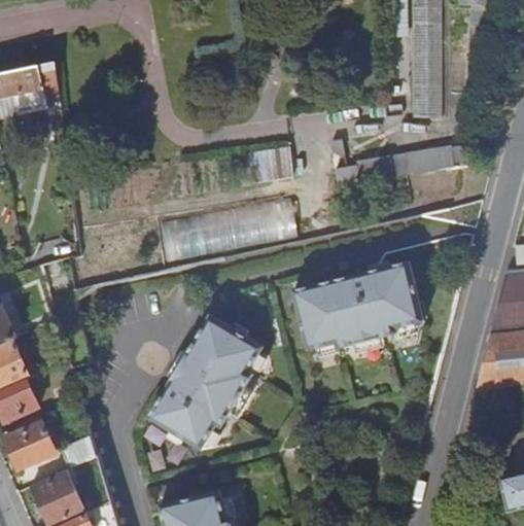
[(412,0),(412,116),(441,116),(441,0),(412,0)]
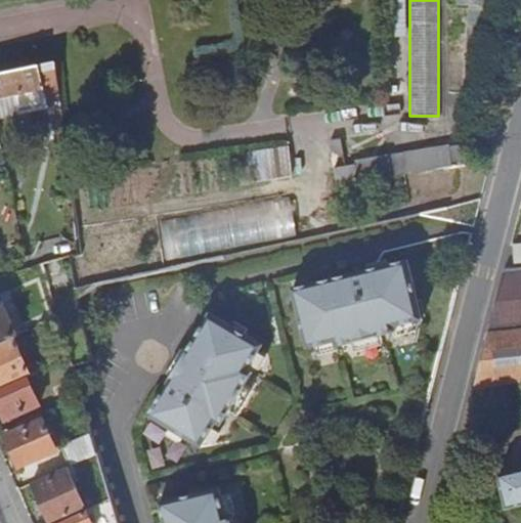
[(45,88),(57,86),(54,61),(0,72),(0,117),(13,115),(9,96),(45,88)]
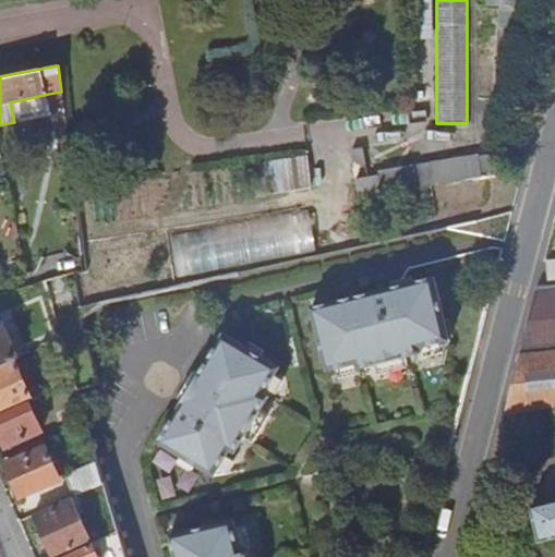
[(50,108),(63,106),(61,92),(48,94),(50,108)]
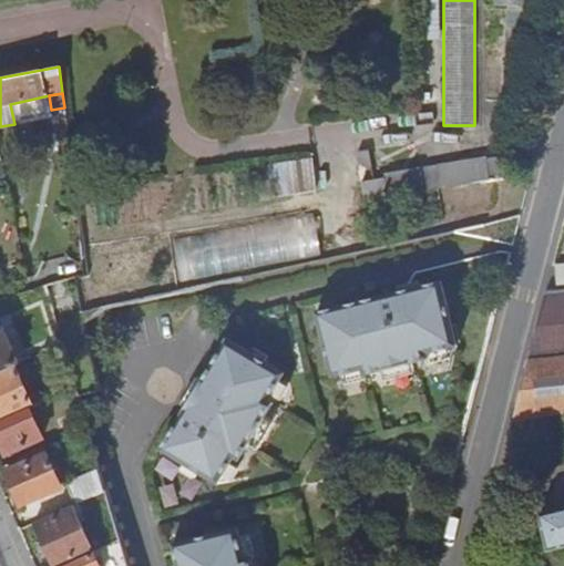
[(483,179),(508,175),(503,155),(454,163),(458,184),(483,179)]
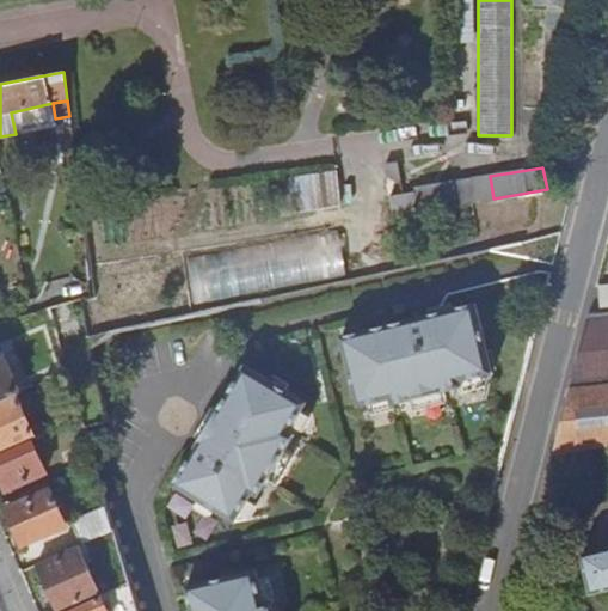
[(288,178),(293,212),(338,205),(332,171),(288,178)]
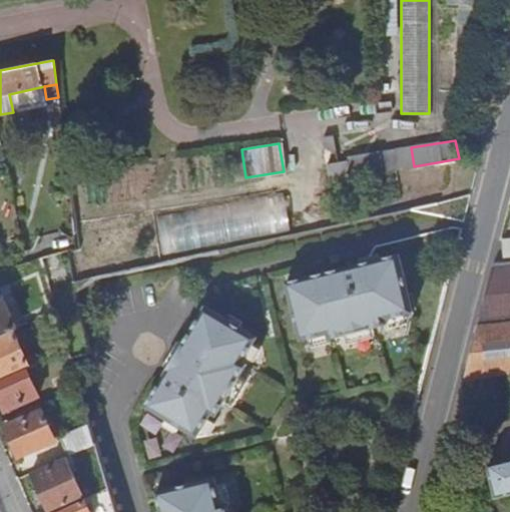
[(326,164),(328,180),(388,170),(414,166),(411,147),(347,159),(347,161),(326,164)]
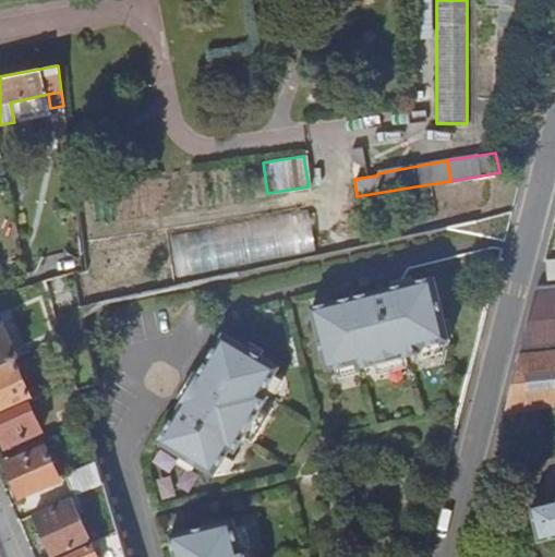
[(255,165),(89,191),(94,225),(261,197),(255,165)]
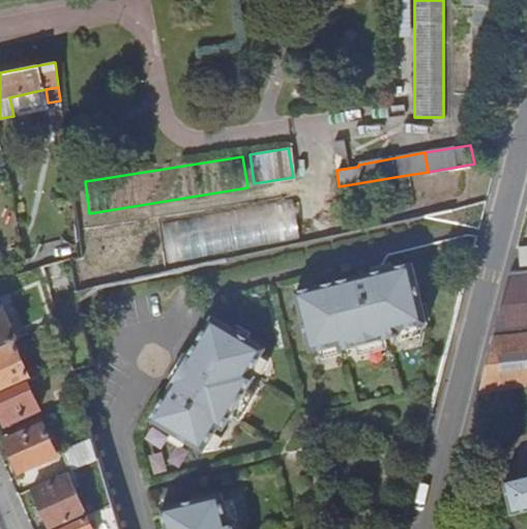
[(495,160),(474,164),(451,168),(451,169),(455,187),(456,200),(487,194),(495,160)]
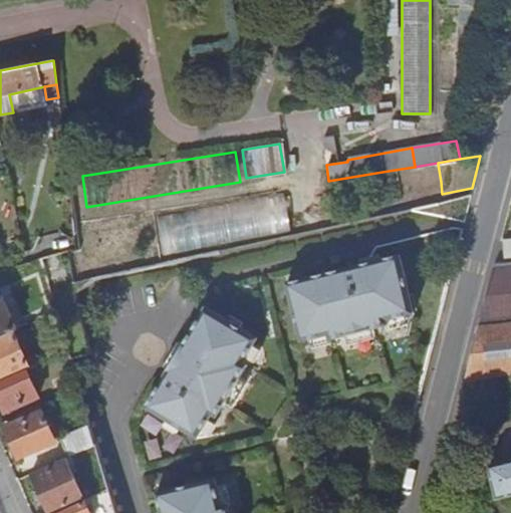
[(402,189),(441,182),(438,164),(399,172),(402,189)]
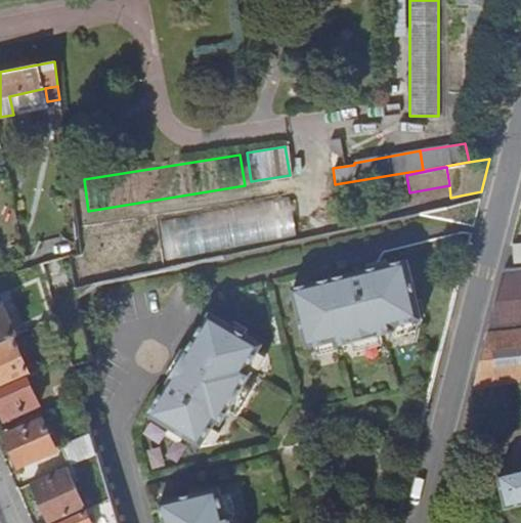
[(335,184),(337,202),(364,197),(364,193),(398,187),(396,174),(335,184)]
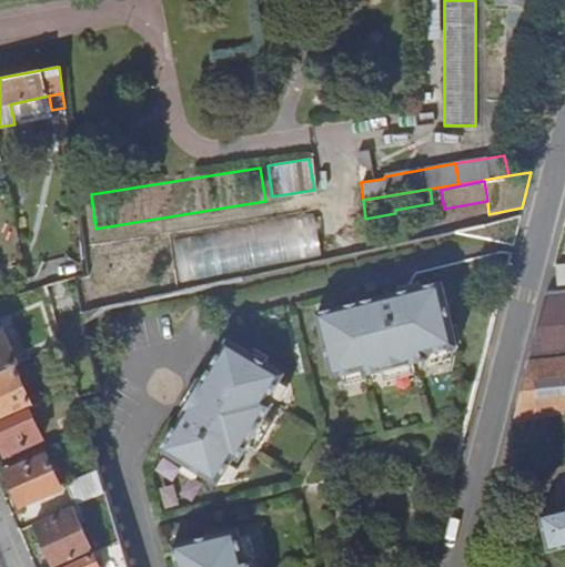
[(312,213),(173,240),(182,286),(320,257),(312,213)]
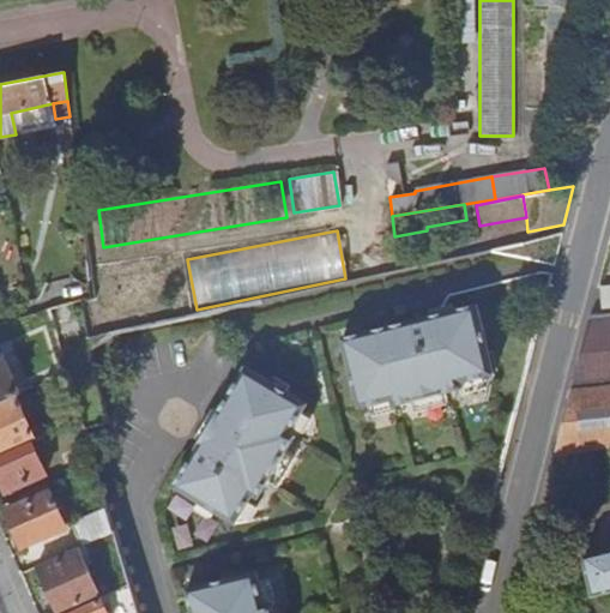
[(89,335),(107,331),(98,295),(89,296),(80,298),(89,335)]
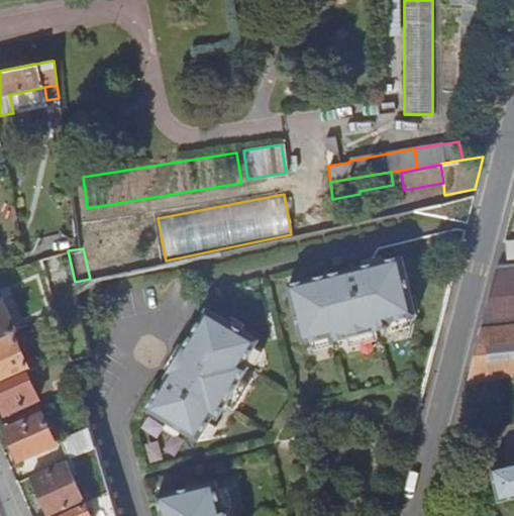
[(300,342),(307,340),(328,335),(329,340),(346,336),(373,330),(388,326),(387,321),(408,316),(415,314),(401,255),(381,260),(362,265),(287,283),(300,342)]
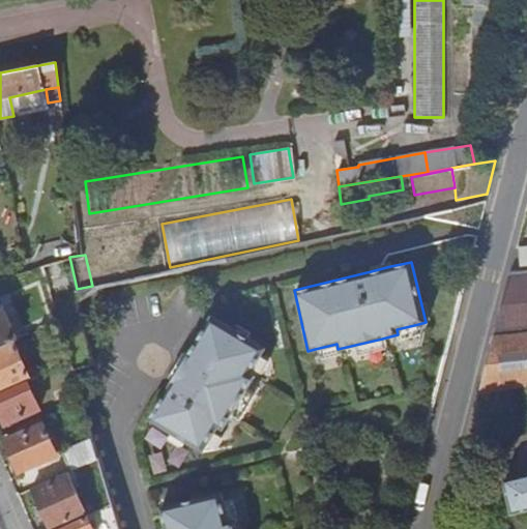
[(371,271),(390,266),(389,262),(380,264),(370,267),(371,271)]
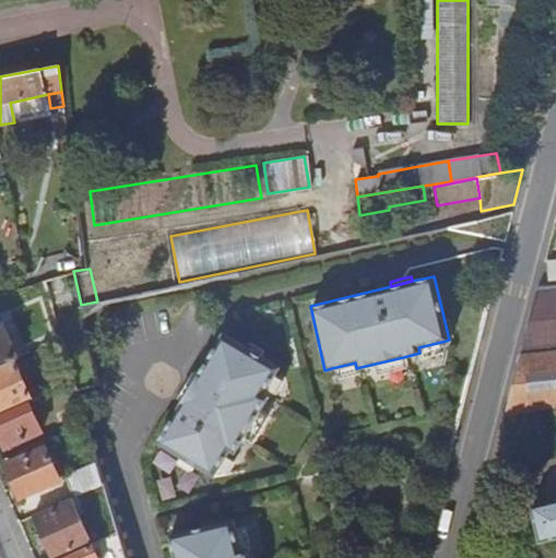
[(555,285),(536,288),(504,416),(555,406),(555,285)]
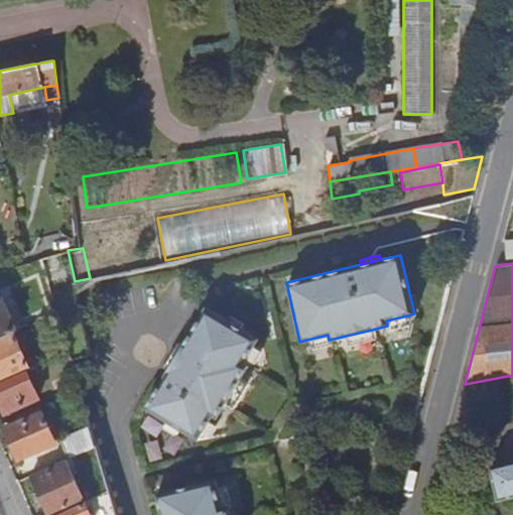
[(0,338),(11,333),(54,313),(52,307),(11,326),(0,299),(0,338)]
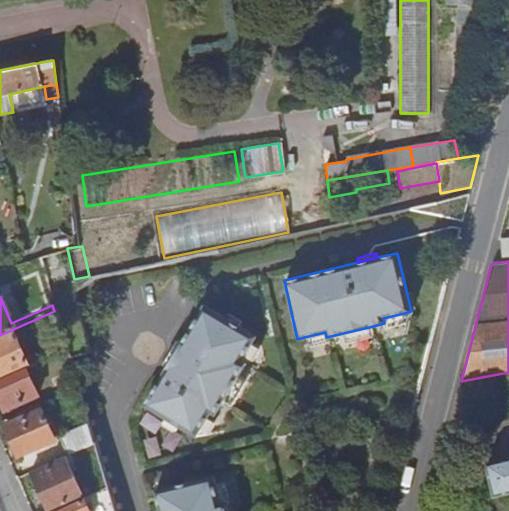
[(196,434),(199,427),(207,415),(210,409),(215,412),(223,398),(238,372),(245,360),(241,358),(244,352),(252,340),(256,333),(238,322),(226,315),(205,302),(182,340),(168,363),(144,402),(166,415),(178,423),(196,434)]
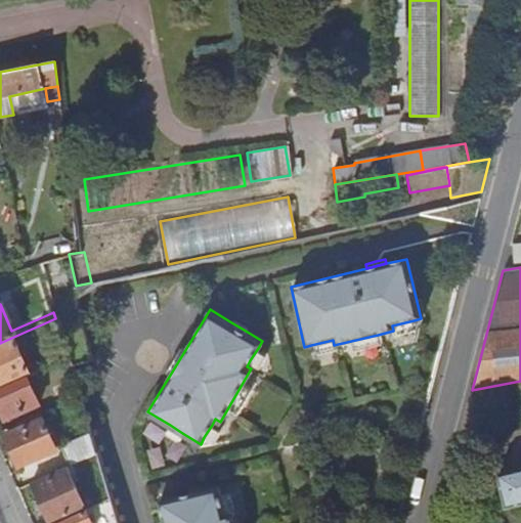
[(231,322),(244,330),(247,324),(234,316),(231,322)]
